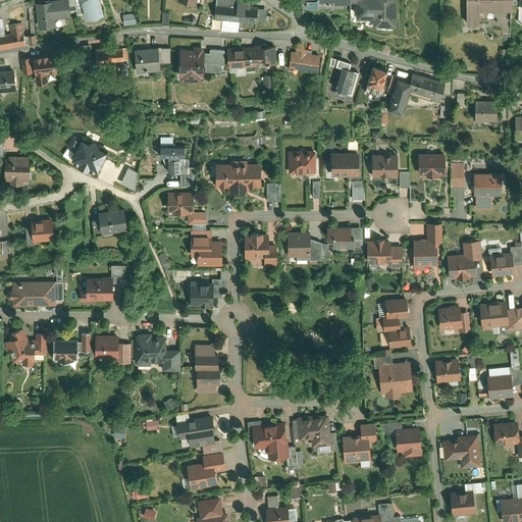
[(35,0),(37,18),(54,16),(53,9),(67,8),(66,0),(35,0)]
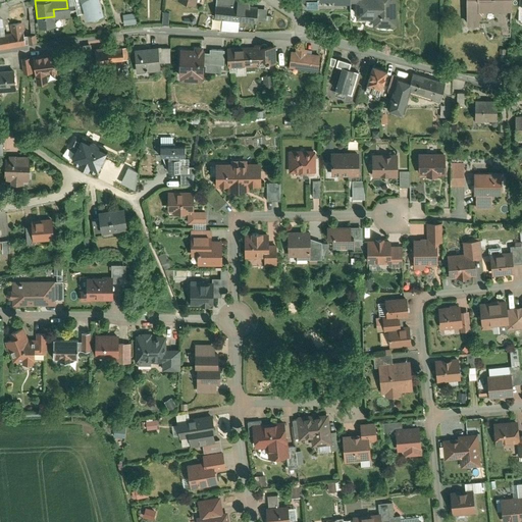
[(83,0),(85,6),(87,13),(104,8),(101,0),(83,0)]
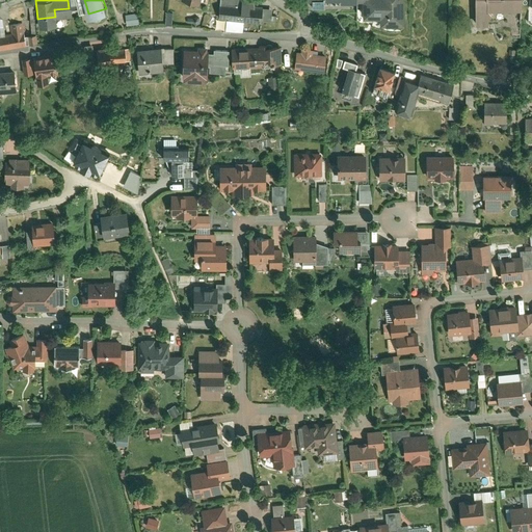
[(217,0),(217,11),(260,14),(260,0),(217,0)]
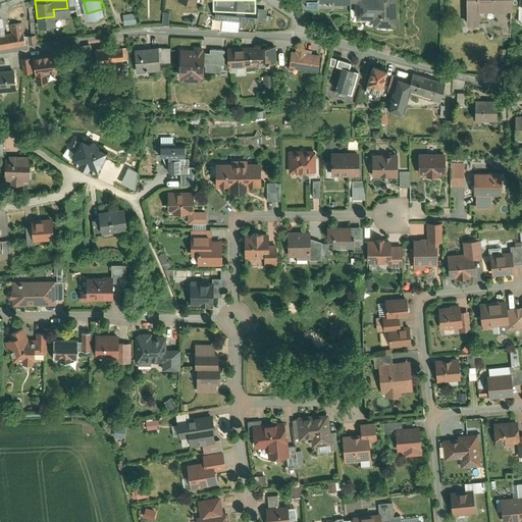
[(357,0),(357,11),(372,10),(373,17),(397,17),(396,0),(357,0)]
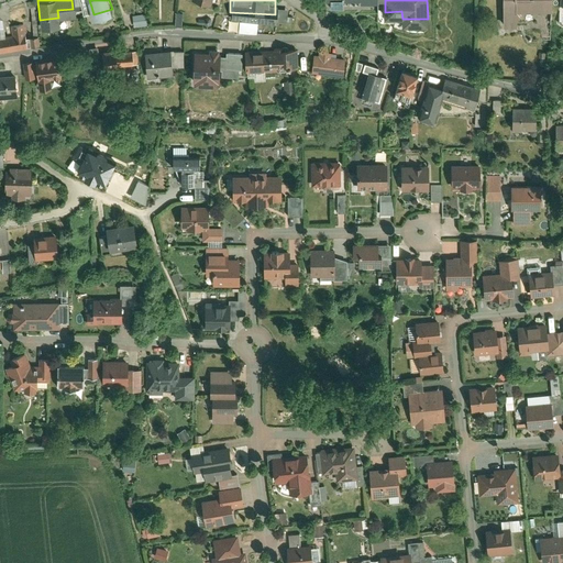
[(506,0),(506,20),(520,20),(520,7),(554,6),(554,0),(506,0)]
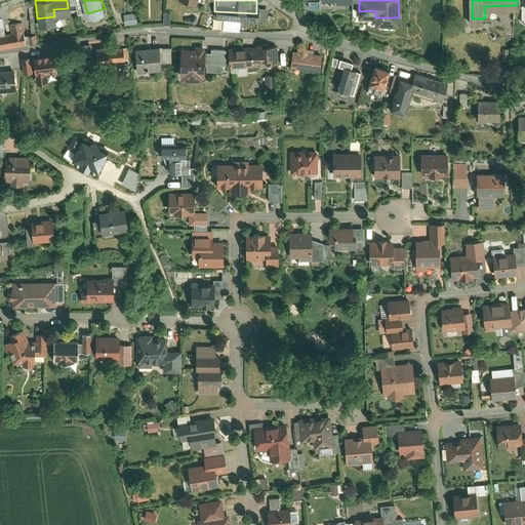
[(137,5),(125,5),(126,14),(138,14),(137,5)]
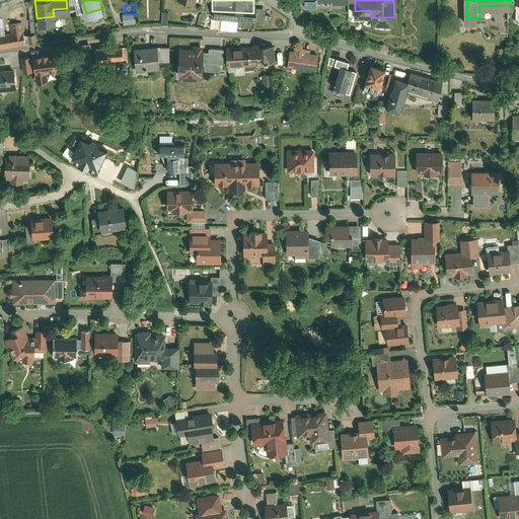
[(3,28),(0,28),(0,41),(23,38),(23,36),(22,29),(20,16),(8,17),(10,25),(3,26),(3,28)]
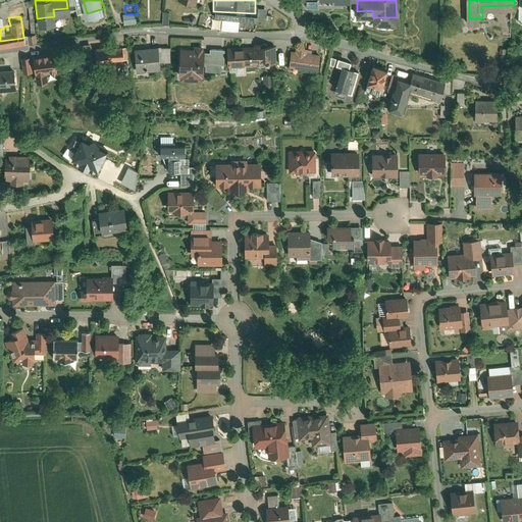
[(22,30),(23,37),(35,35),(34,28),(22,30)]
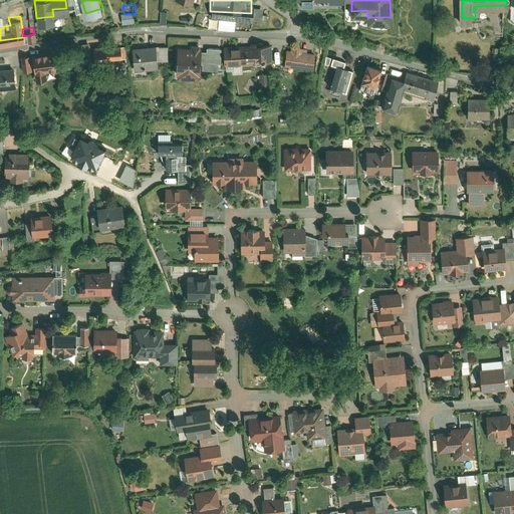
[(155,37),(131,39),(134,63),(157,61),(156,55),(155,39),(155,37)]
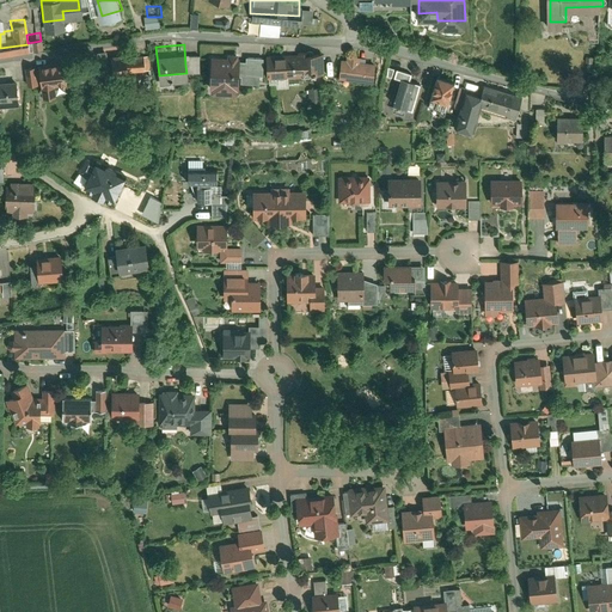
[(295,47),(264,48),(265,69),(300,68),(300,65),(322,65),(322,44),(295,44),(295,47)]
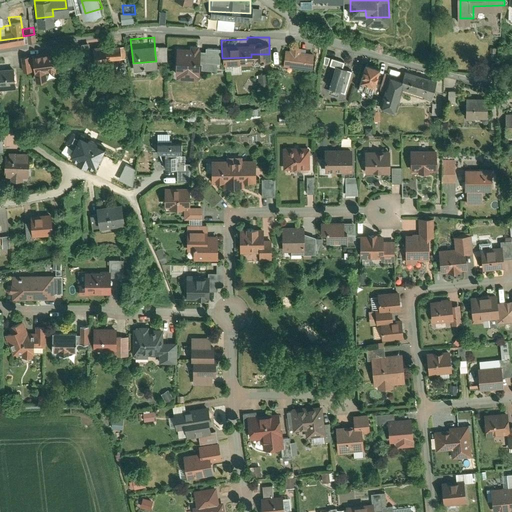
[(123,38),(103,39),(103,38),(90,39),(92,56),(105,54),(105,53),(124,53),(123,38)]
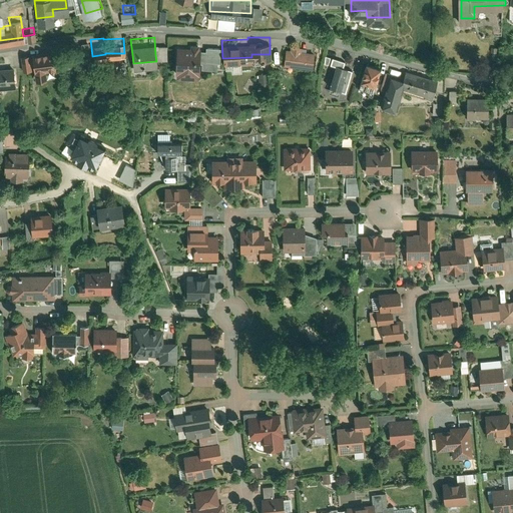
[(164,38),(154,39),(155,55),(166,54),(164,38)]
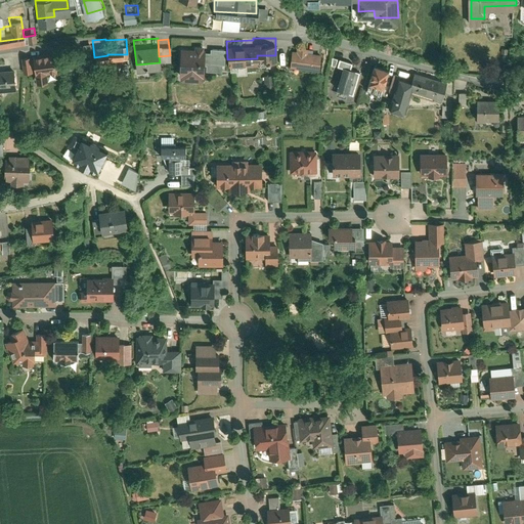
[(178,42),(178,71),(203,72),(203,63),(203,50),(203,40),(189,39),(189,42),(178,42)]
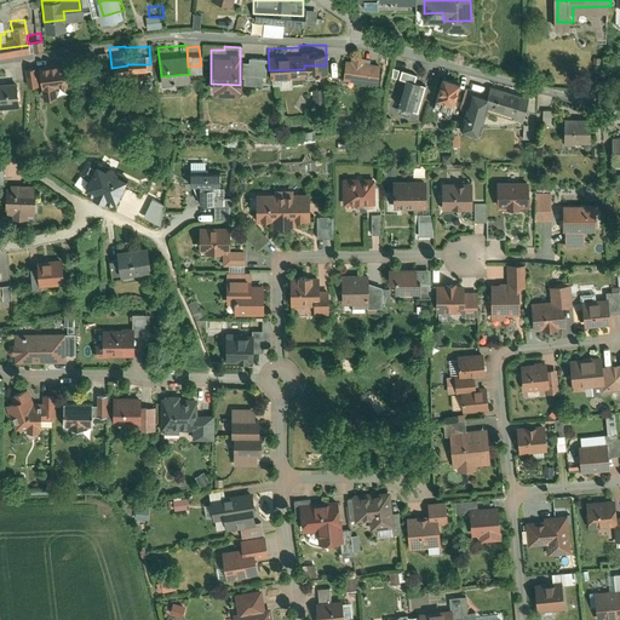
[(343,52),(342,70),(377,74),(378,56),(362,53),(362,49),(349,47),(349,52),(343,52)]
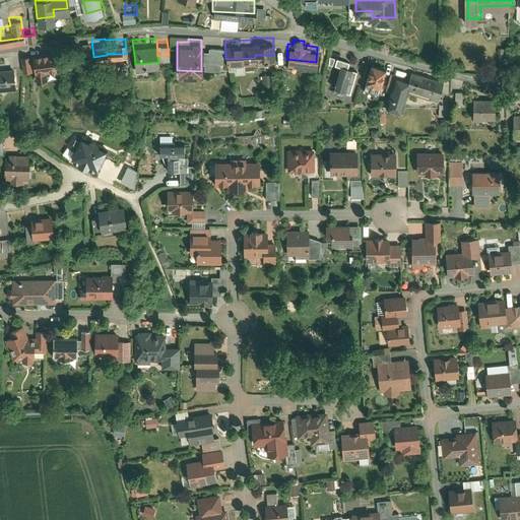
[(205,50),(201,50),(201,63),(219,64),(219,45),(206,45),(205,50)]
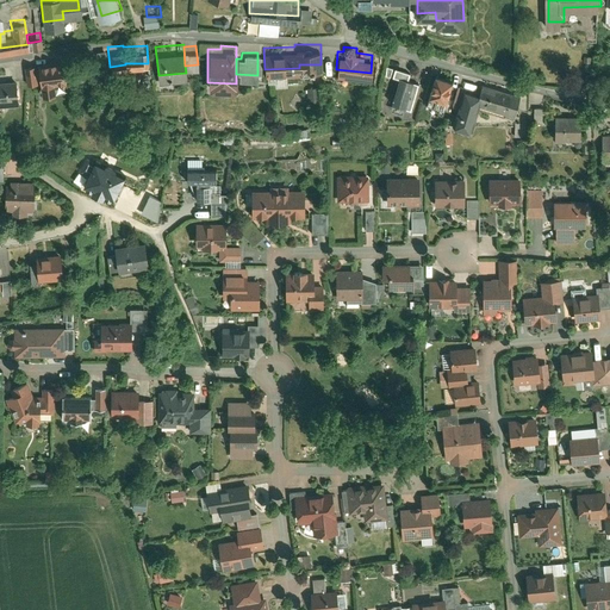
[(62,54),(36,57),(38,79),(39,78),(41,88),(54,87),(53,76),(64,75),(62,54)]
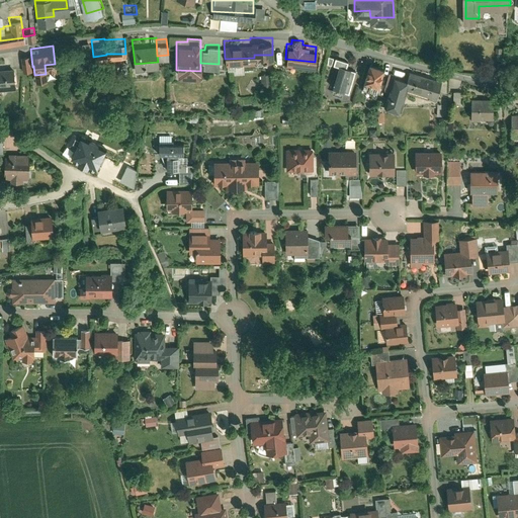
[(346,86),(353,64),(343,61),(345,56),(334,52),(332,59),(335,60),(329,81),(346,86)]
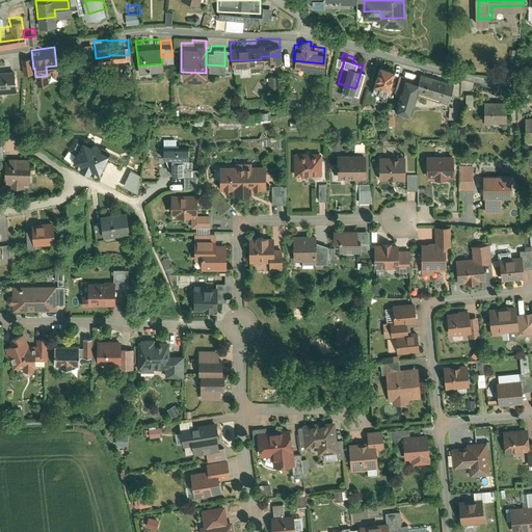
[(393,64),(378,60),(373,79),(388,83),(393,68),(393,64)]
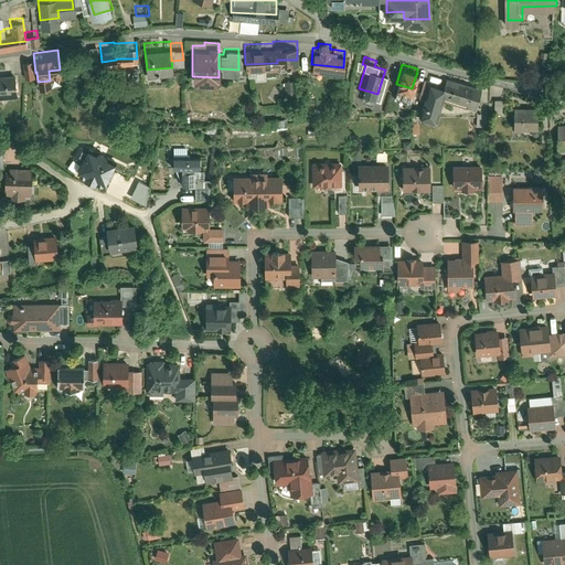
[(13,66),(0,66),(0,89),(14,89),(13,66)]
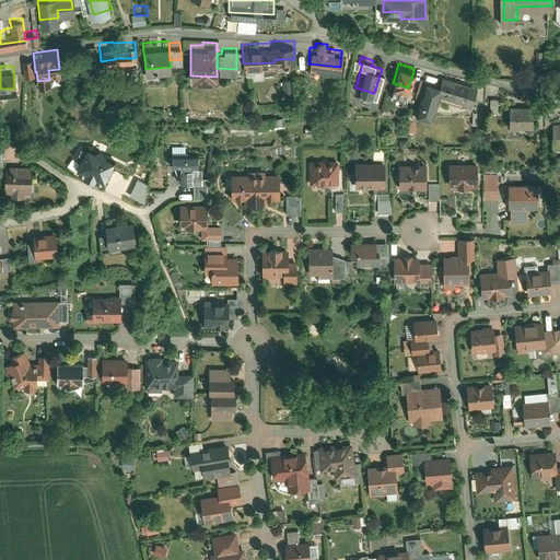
[(427,73),(419,71),(413,91),(421,93),(426,78),(427,73)]
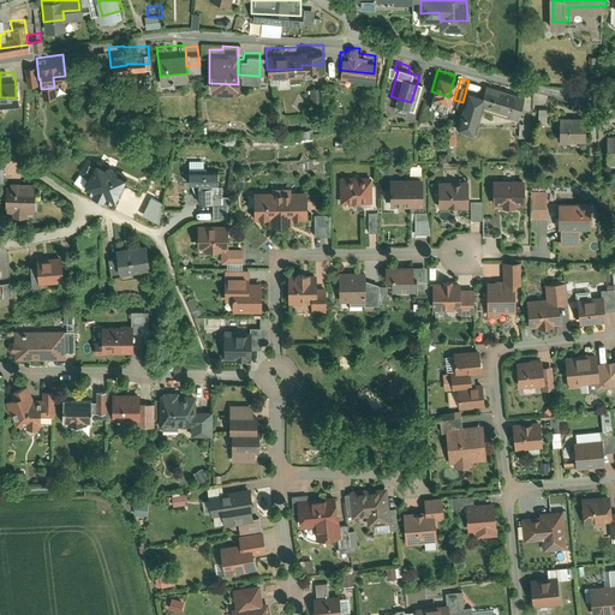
[(482,90),(467,85),(463,102),(454,126),(475,132),(484,102),(515,112),(523,89),(485,78),(482,90)]
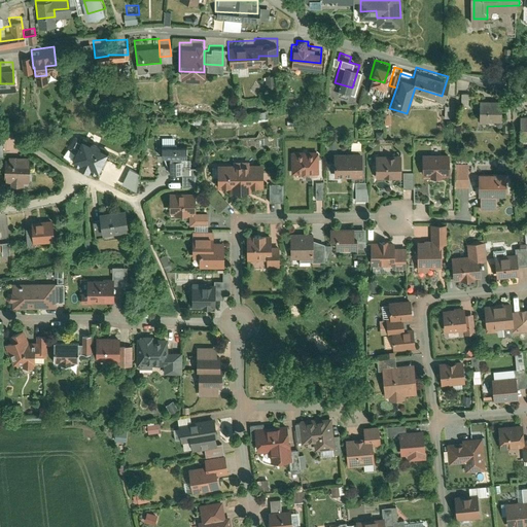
[(267,69),(268,81),(278,80),(278,69),(267,69)]
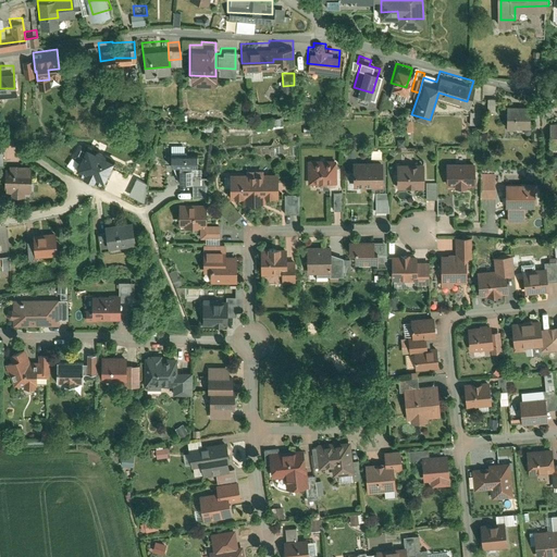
[(528,100),(505,100),(506,122),(529,122),(528,100)]
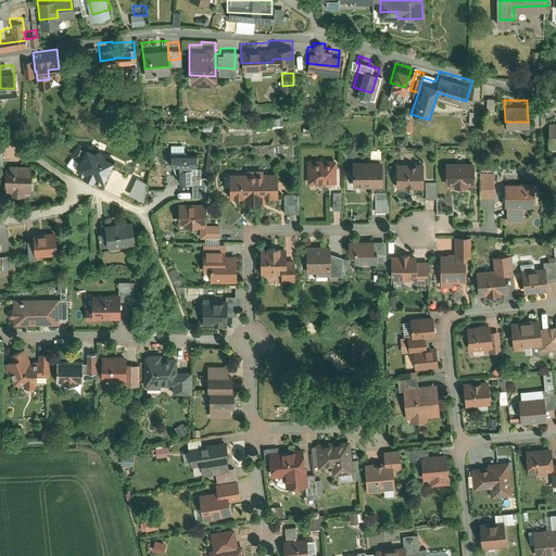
[(477,106),(467,106),(467,121),(477,119),(477,106)]
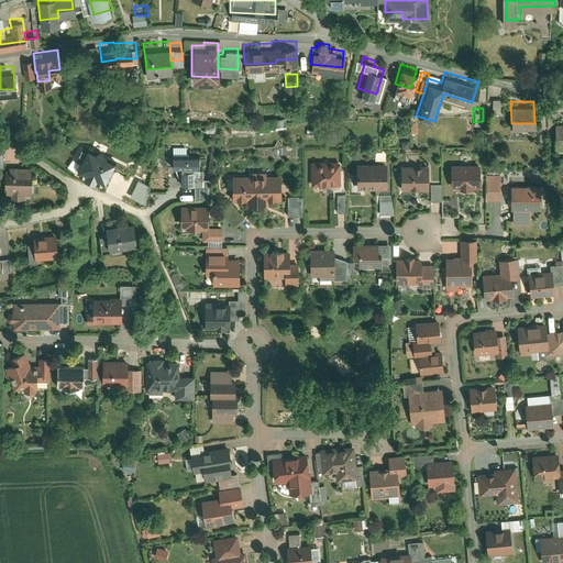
[(276,113),(276,124),(285,123),(285,113),(276,113)]
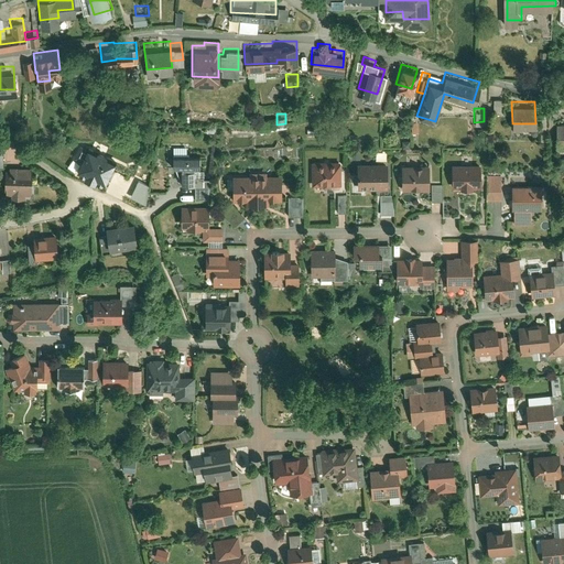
[(563,120),(554,120),(554,145),(563,144),(563,120)]
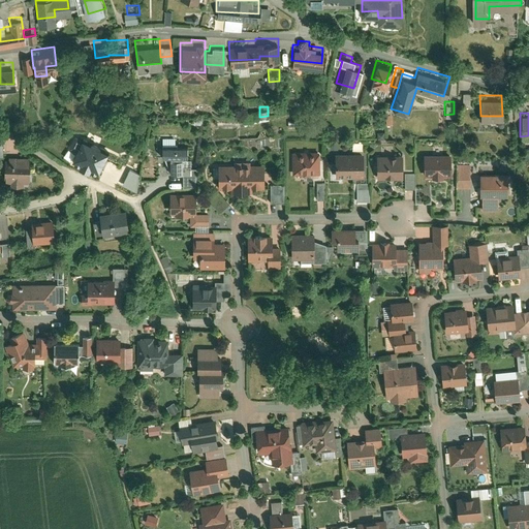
[(87,167),(97,137),(87,133),(83,144),(72,139),(65,159),(87,167)]
